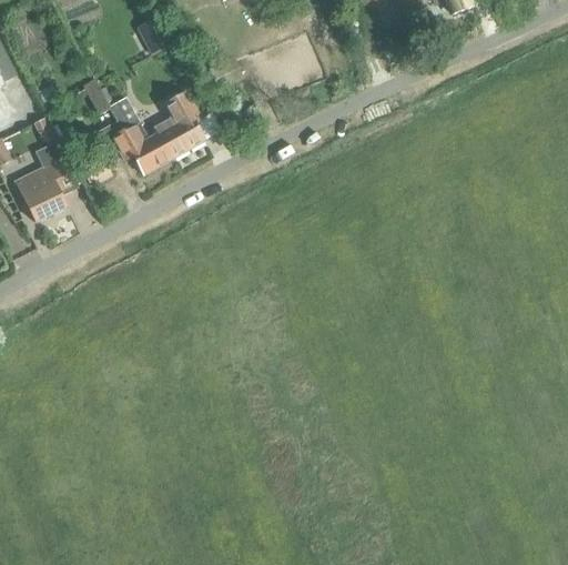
[(443,0),(448,13),(460,9),(473,4),(470,0),(443,0)]
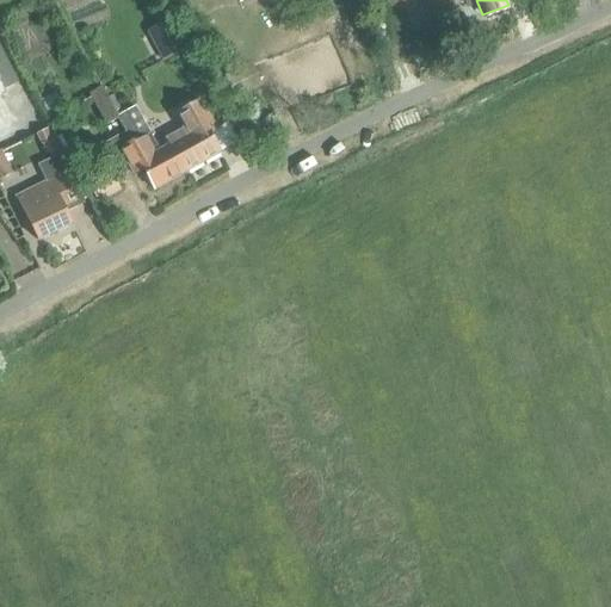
[(155,39),(164,57),(184,47),(176,30),(155,39)]
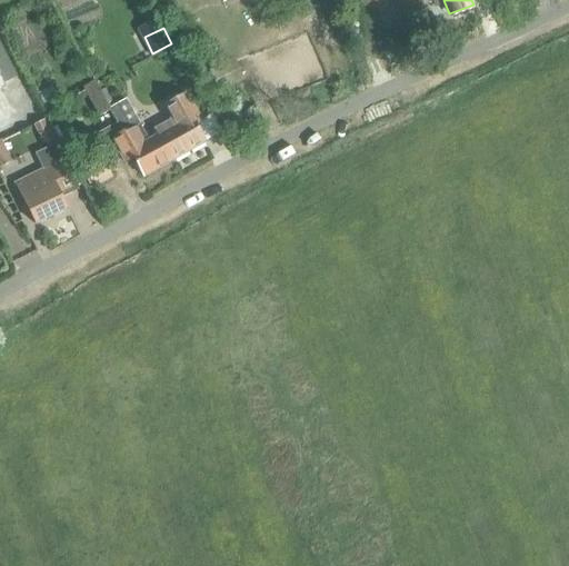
[(95,80),(82,87),(87,95),(98,88),(95,80)]
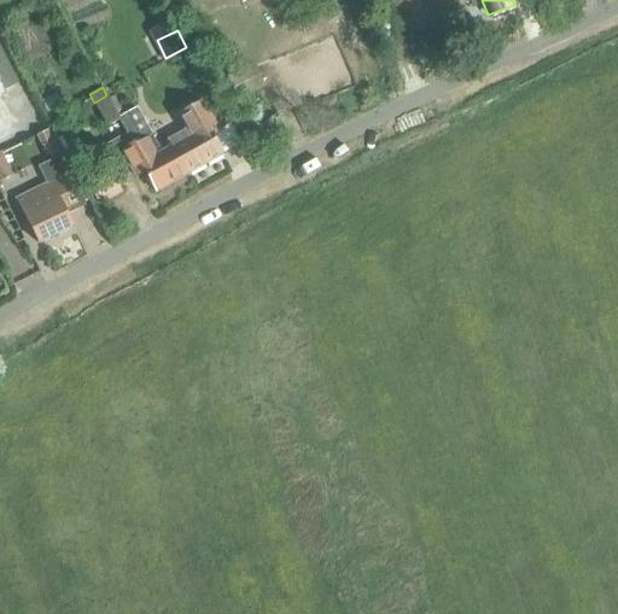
[(168,138),(172,144),(187,171),(221,152),(210,133),(219,128),(202,99),(178,113),(186,128),(168,138)]
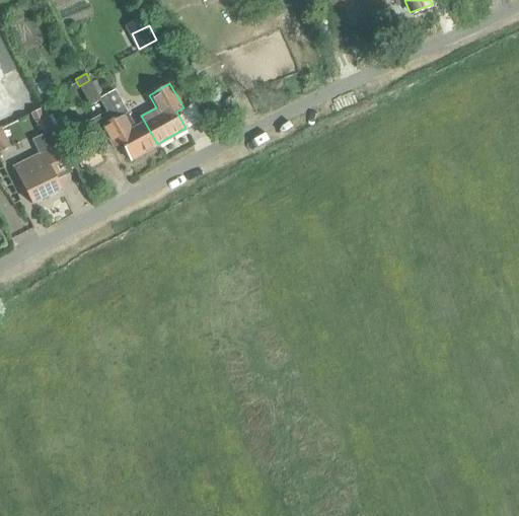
[(98,96),(106,111),(112,119),(126,111),(114,88),(98,96)]
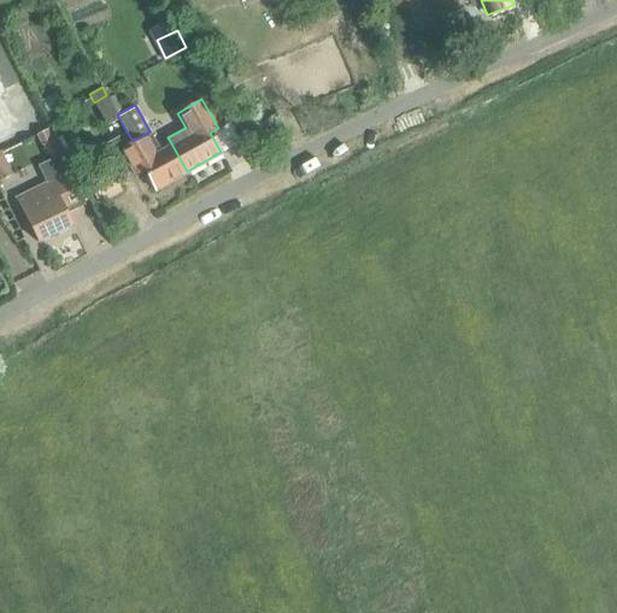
[(150,131),(133,141),(127,131),(109,142),(122,166),(129,163),(135,174),(142,170),(153,189),(187,171),(171,143),(159,149),(150,131)]
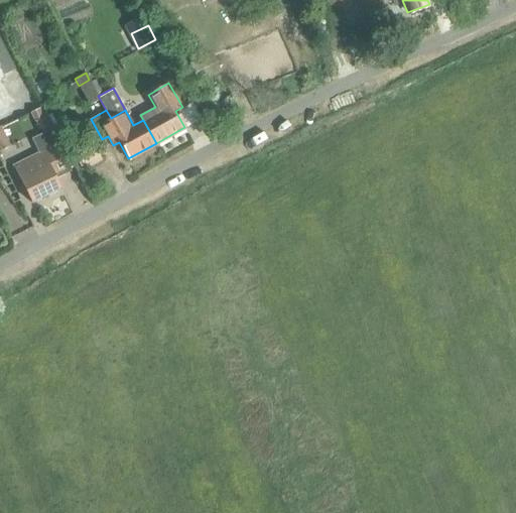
[(50,122),(40,127),(43,131),(47,130),(51,128),(52,127),(50,122)]
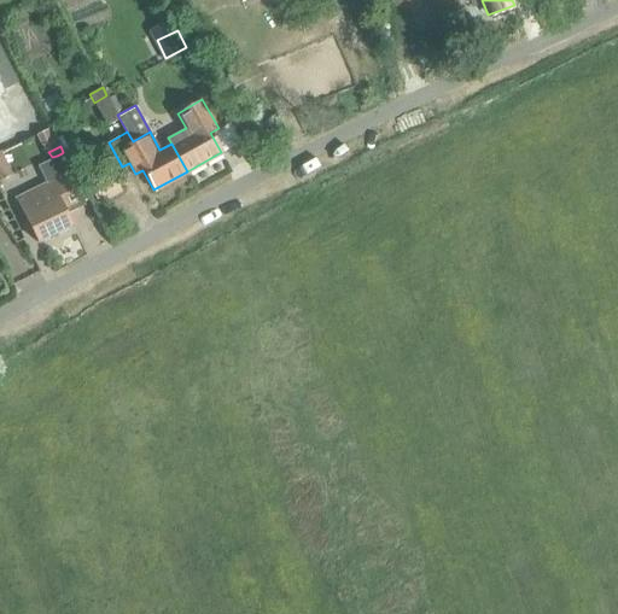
[(45,181),(18,196),(34,227),(40,240),(73,224),(66,212),(81,205),(57,156),(52,157),(38,164),(46,181),(45,181)]
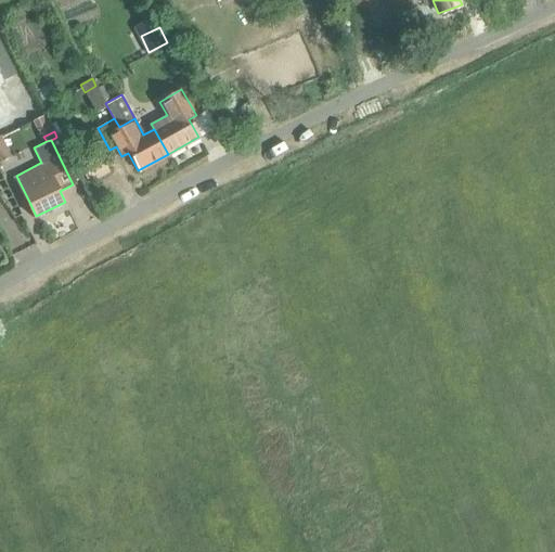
[(99,151),(77,162),(89,182),(110,171),(99,151)]
